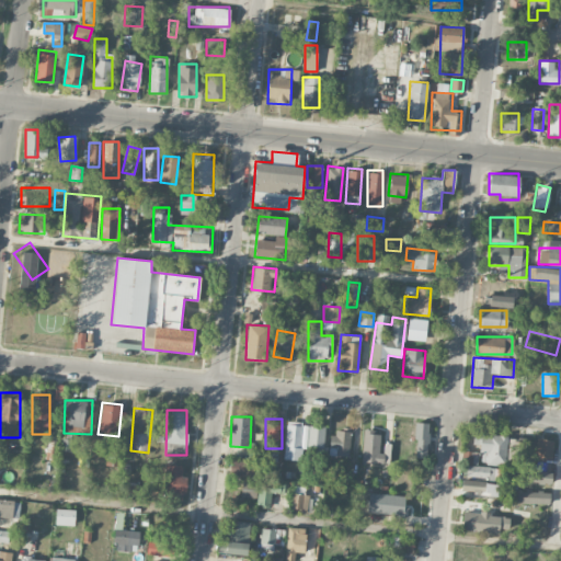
[(298,460),(302,422),(287,421),(284,458),(298,460)]
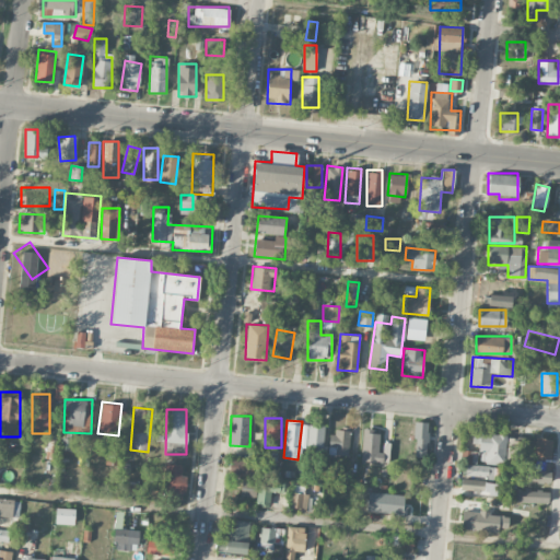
[(428,422),(413,422),(413,453),(428,453),(428,422)]
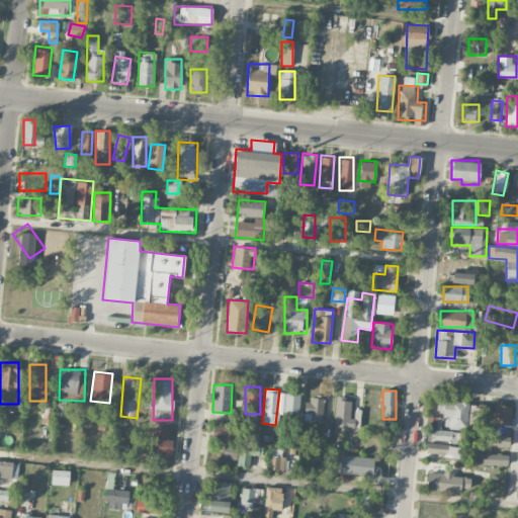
[(301,394),(286,392),(282,416),(297,418),(301,394)]
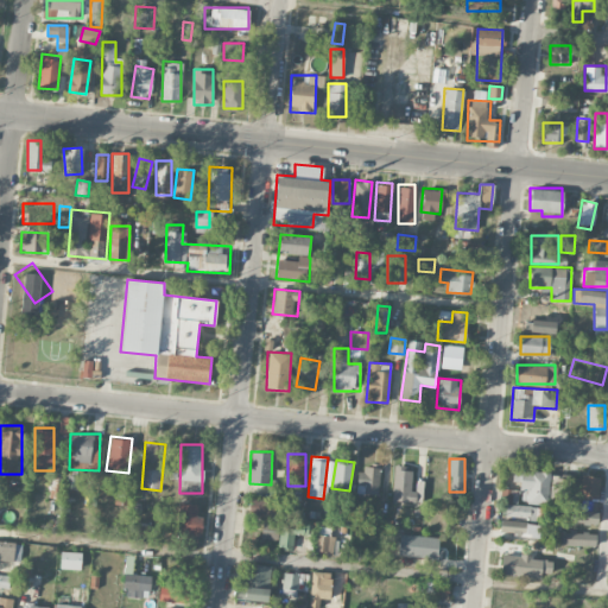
[(380,463),(358,463),(356,494),(379,495),(380,463)]
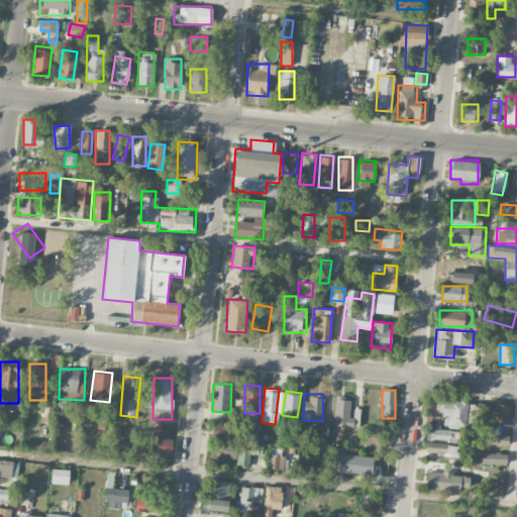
[(350,426),(350,396),(334,396),(334,426),(350,426)]
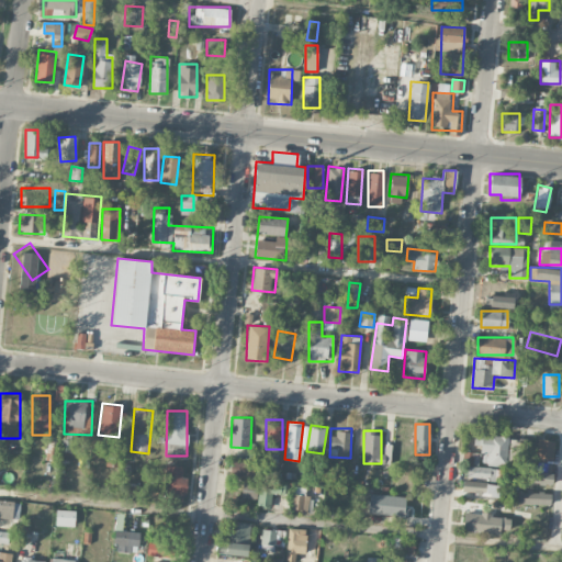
[(507,465),(507,435),(480,435),(480,465),(507,465)]
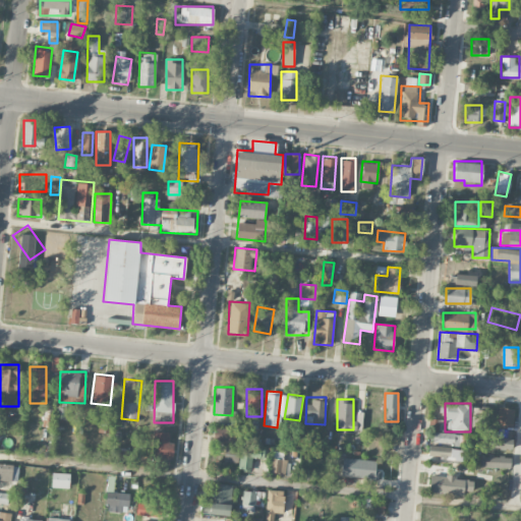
[(514,406),(498,406),(498,429),(514,429),(514,406)]
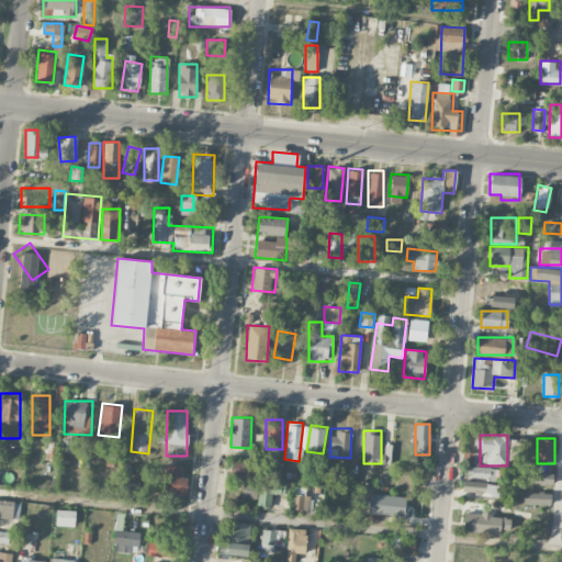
[(521,439),(509,439),(508,460),(520,461),(521,439)]
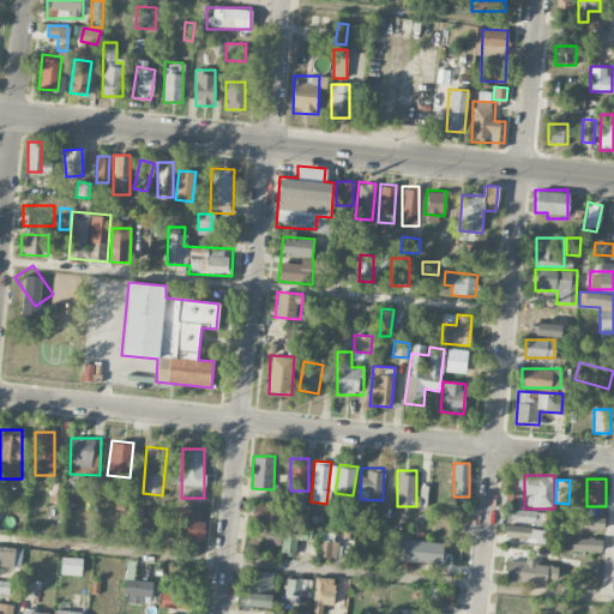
[(511,507),(522,509),(524,495),(512,494),(511,507)]
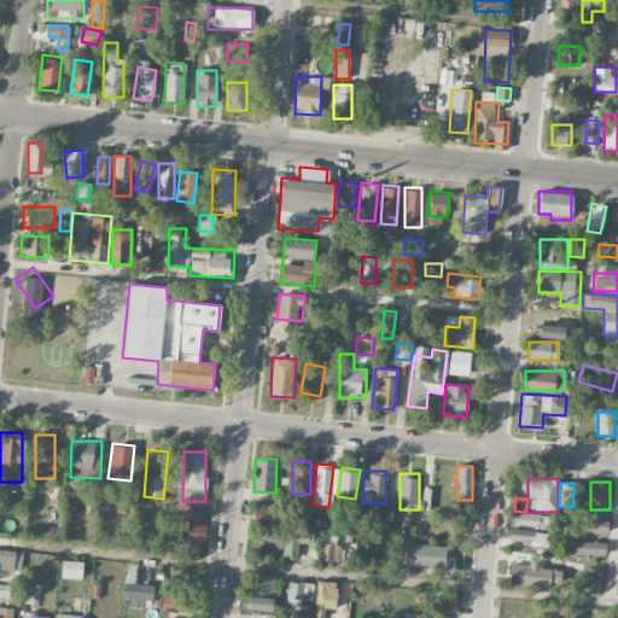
[(117,502),(117,513),(132,513),(130,501),(117,502)]
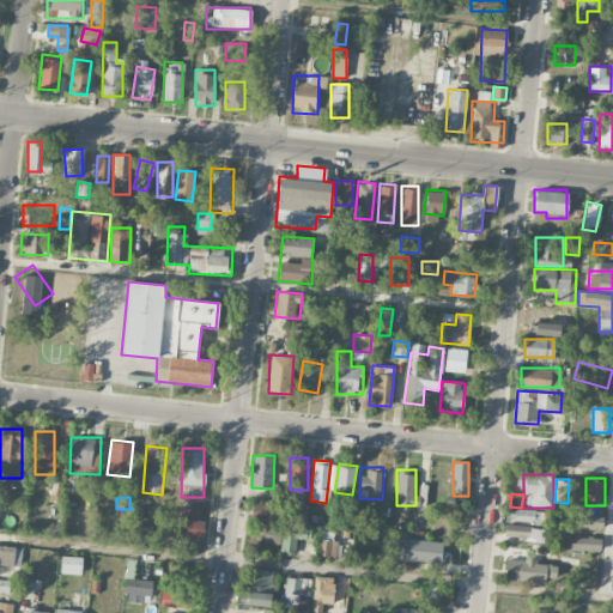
[(273,504),(252,502),(250,519),(272,520),(273,504)]
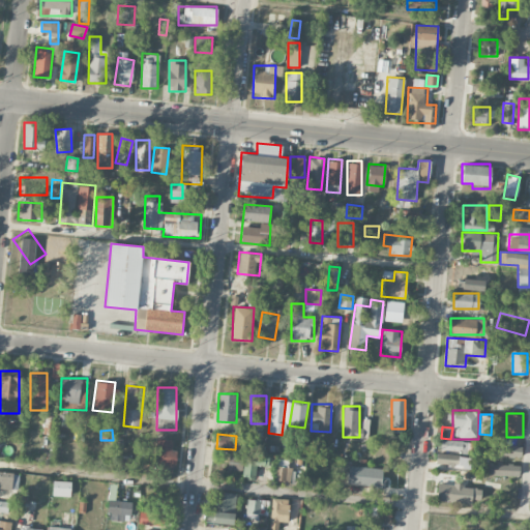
[(470,441),(440,438),(439,449),(469,452),(470,441)]
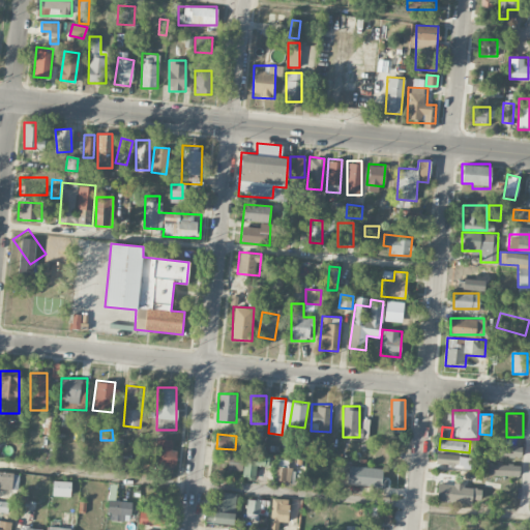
[(175,467),(175,439),(156,439),(156,467),(175,467)]
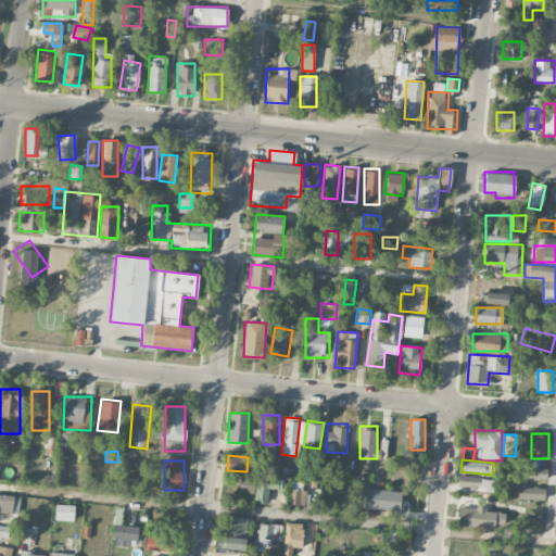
[(546,467),(526,467),(526,480),(546,480),(546,467)]
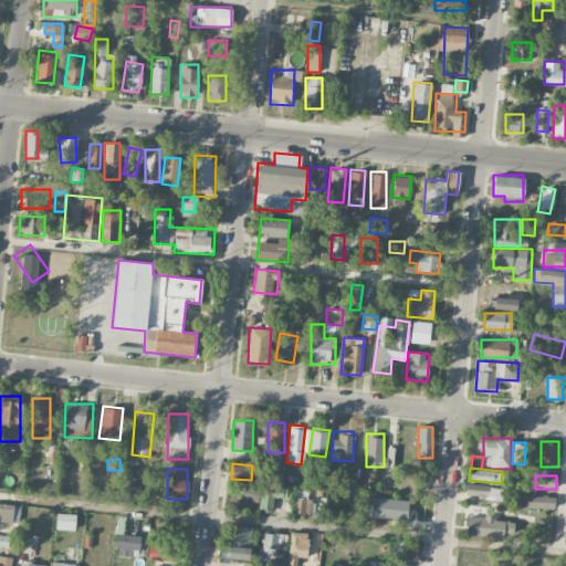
[(502,496),(502,485),(465,486),(465,498),(502,496)]
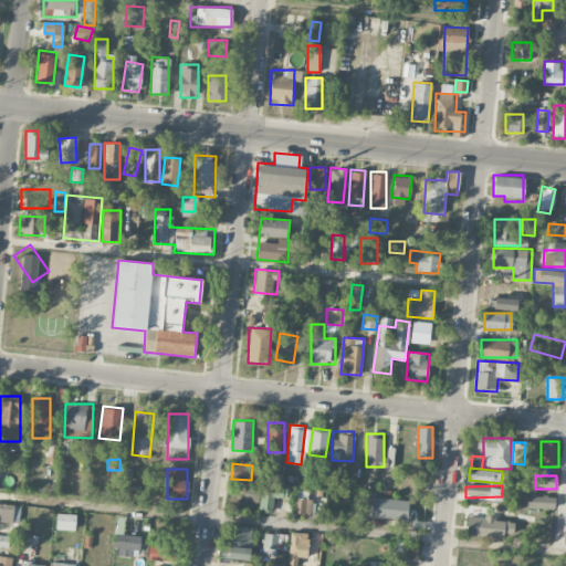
[(244,486),(243,503),(261,503),(261,486),(244,486)]
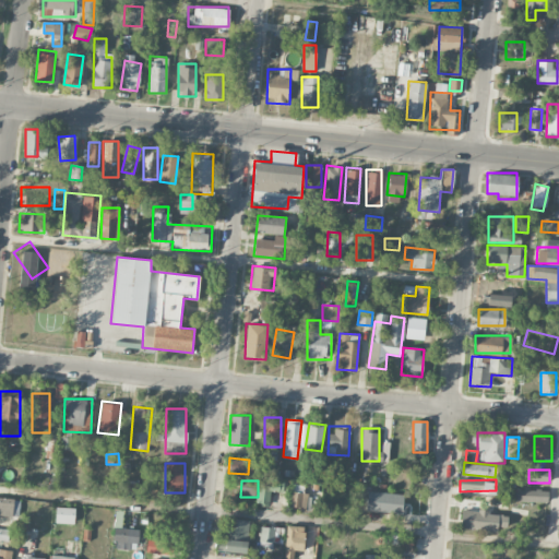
[(283,491),(283,480),(259,480),(259,506),(270,506),(270,491),(283,491)]
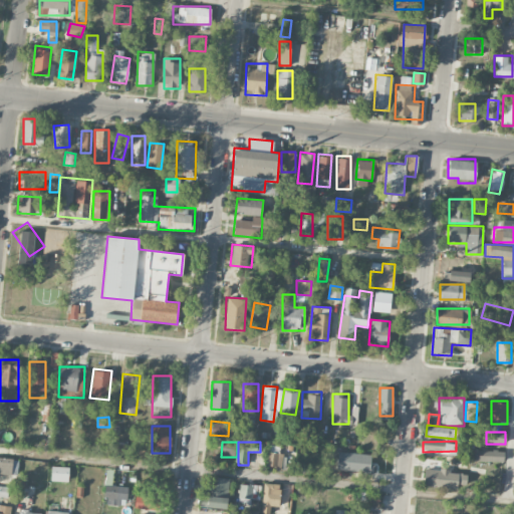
[(266,469),(284,469),(284,453),(277,453),(277,445),(266,445),(266,469)]
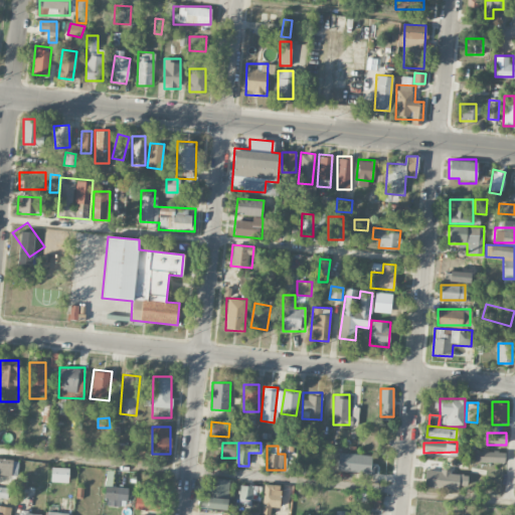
[(475,461),(504,462),(504,451),(475,451),(475,461)]
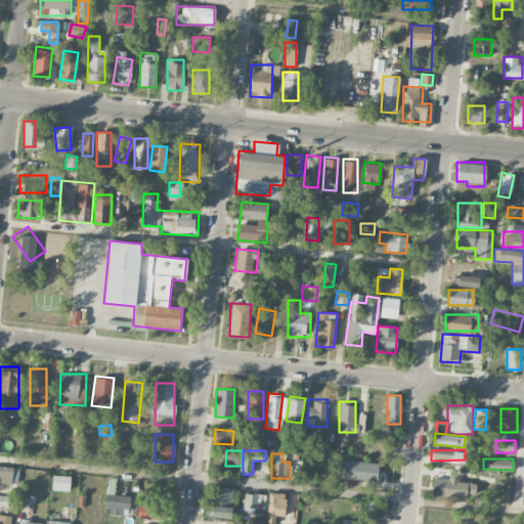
[(0,482),(12,483),(13,467),(0,466),(0,482)]
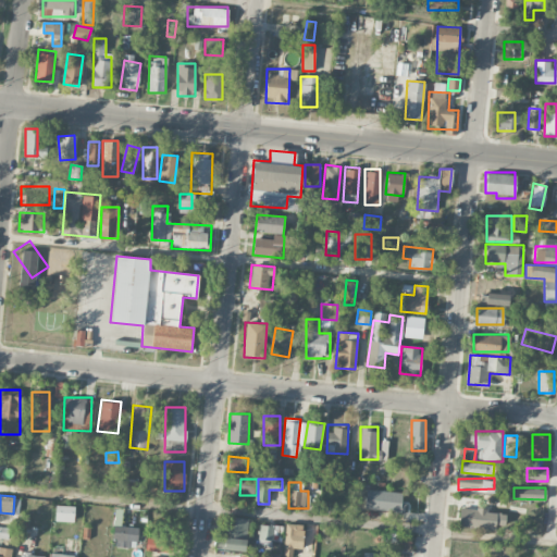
[(471,507),(472,496),(460,495),(457,525),(504,529),(505,510),(471,507)]
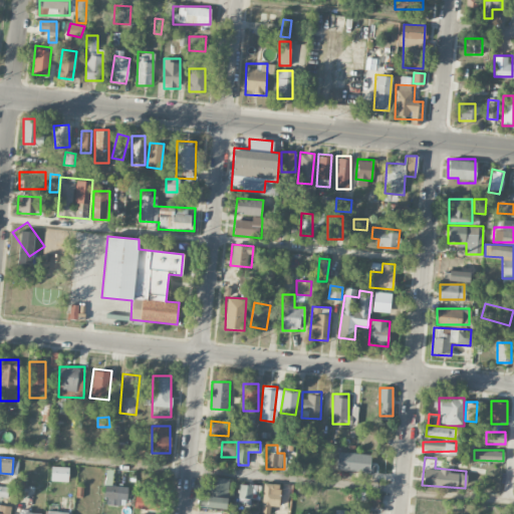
[(53,480),(69,480),(69,466),(53,466),(53,480)]
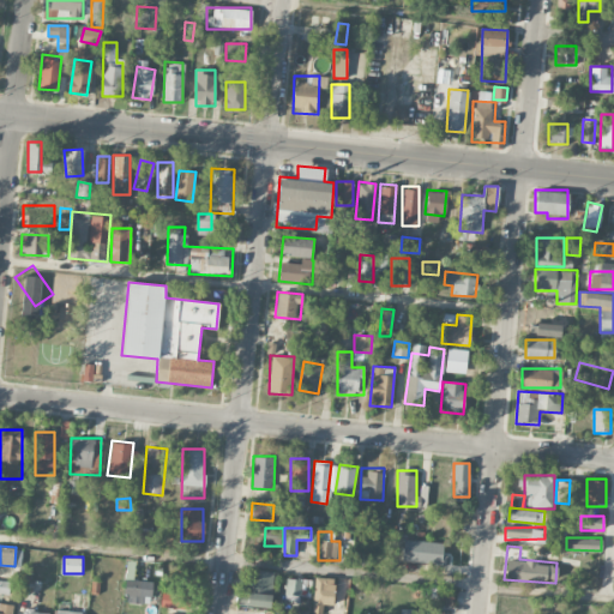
[(274,571),(248,569),(246,593),(240,593),(239,605),(270,608),(274,571)]
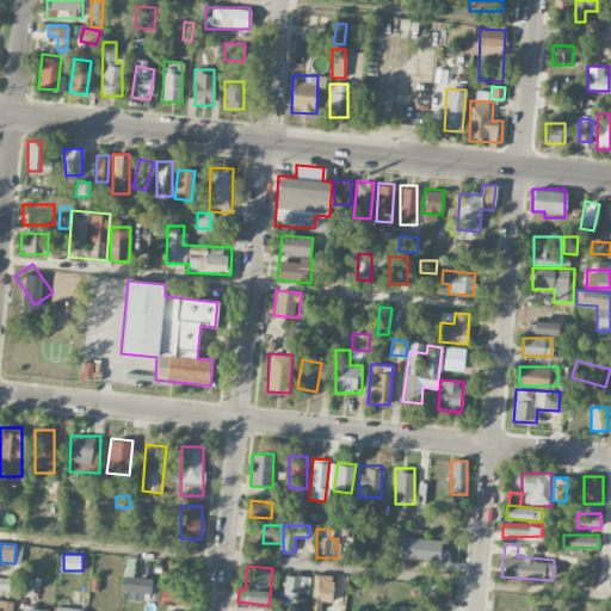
[(284,597),(308,597),(308,575),(284,575),(284,597)]
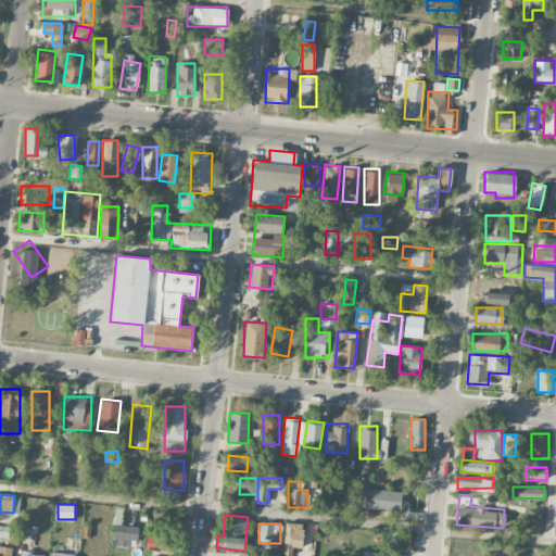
[(283,547),(302,546),(302,523),(283,523),(283,547)]
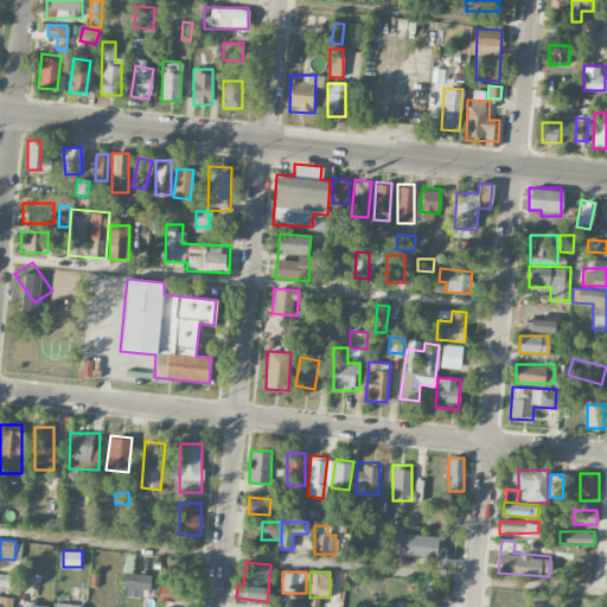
[(122,595),(148,596),(149,574),(123,573),(122,595)]
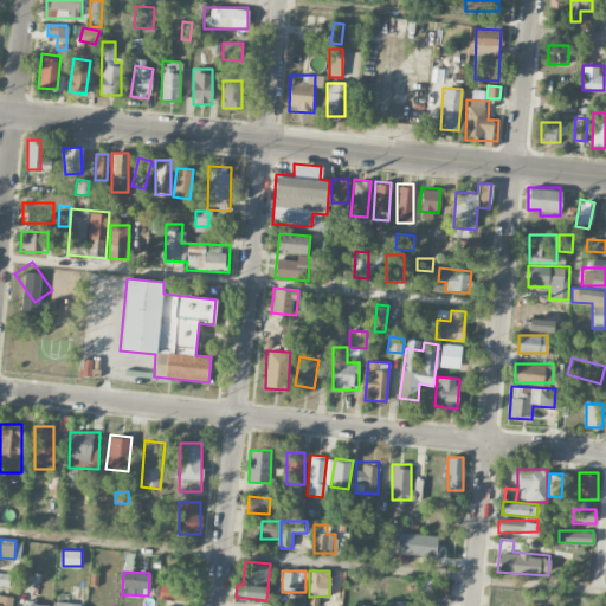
[(446,580),(431,580),(431,595),(446,597),(446,580)]
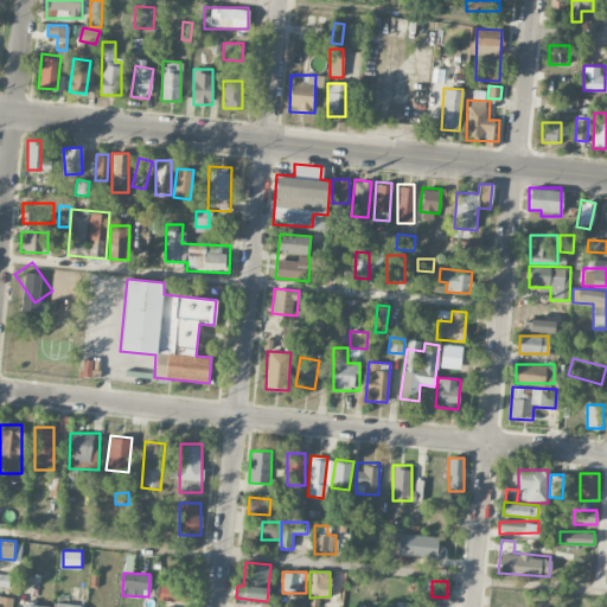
[(186,585),(159,583),(159,601),(185,602),(186,585)]
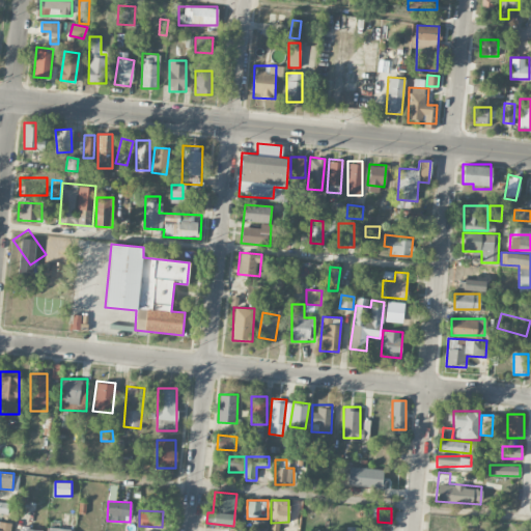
[(0,530),(8,530),(9,522),(0,521),(0,530)]
